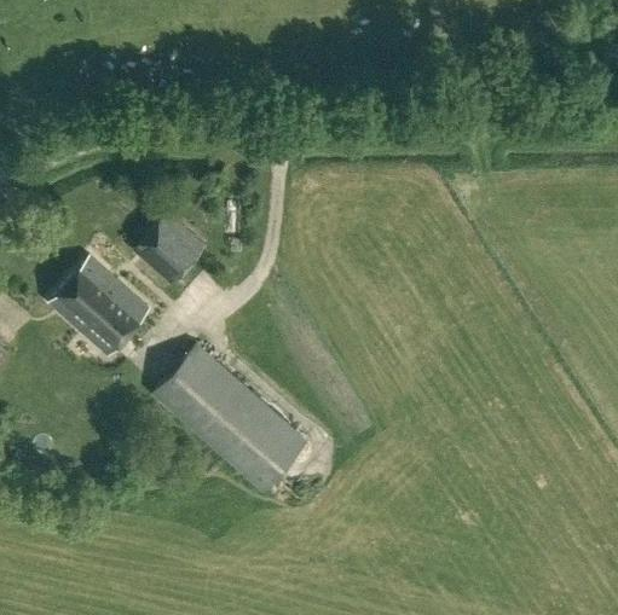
[(167,216),(133,253),(173,289),(207,251),(167,216)]
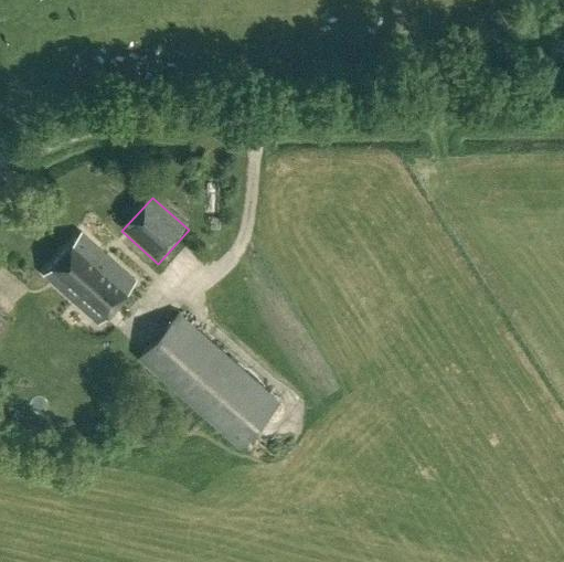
[(48,279),(99,326),(137,284),(84,237),(48,279)]
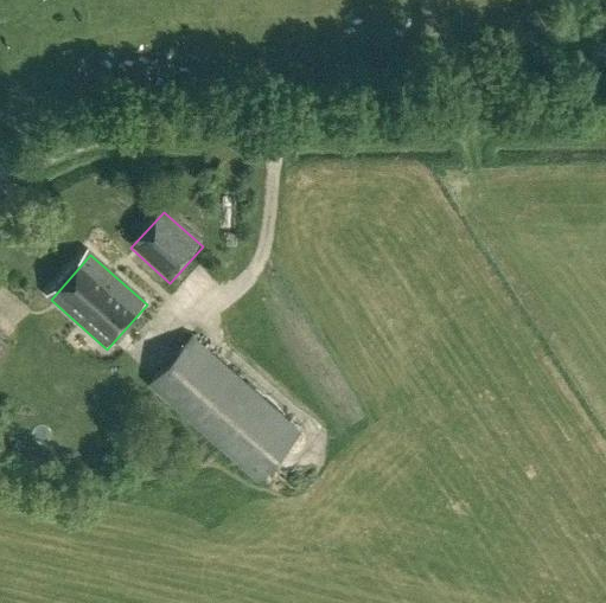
[(0,359),(11,347),(0,338),(0,359)]
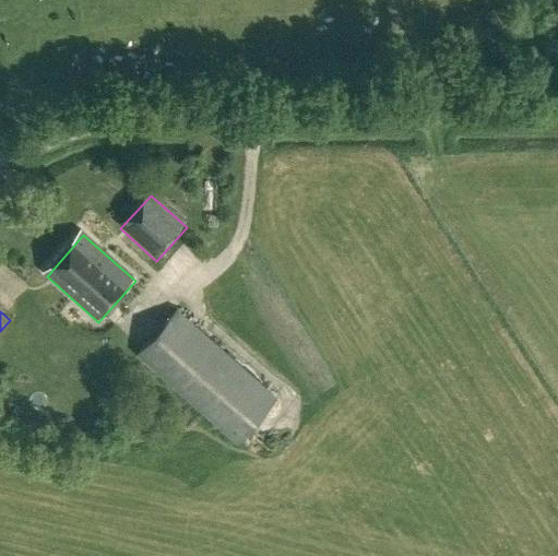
[(137,358),(238,446),(279,400),(179,311),(137,358)]
